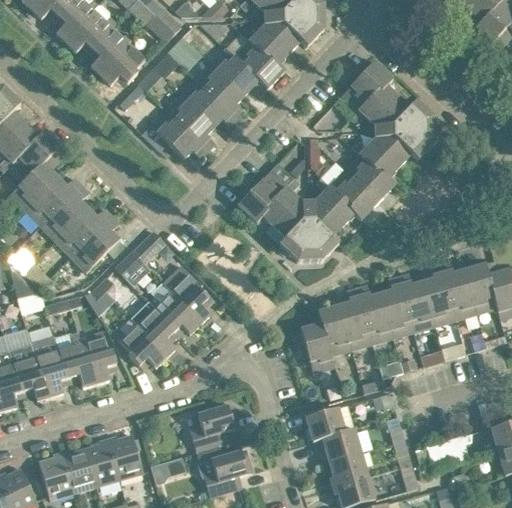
[(35,0),(29,7),(41,18),(50,9),(55,14),(67,0),(35,0)]
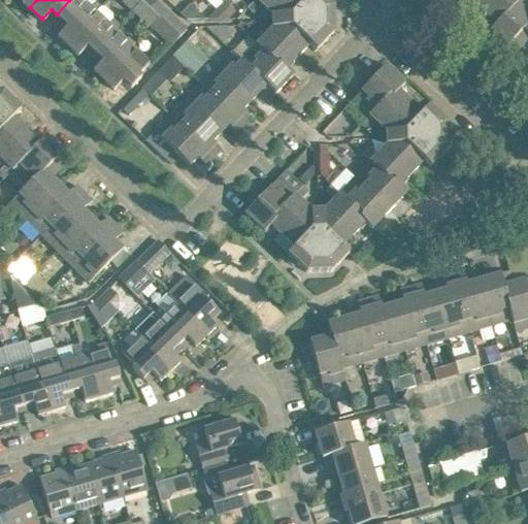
[(69,0),(57,14),(66,24),(57,33),(65,41),(100,4),(96,0),(69,0)]
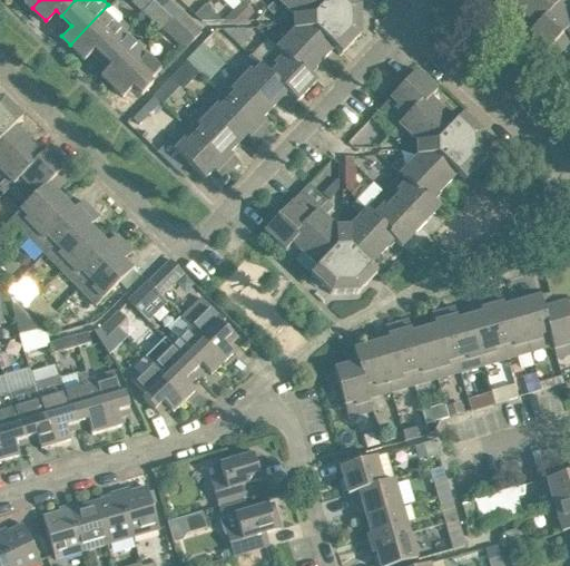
[(200,18),(220,18),(204,0),(194,11),(200,18)]
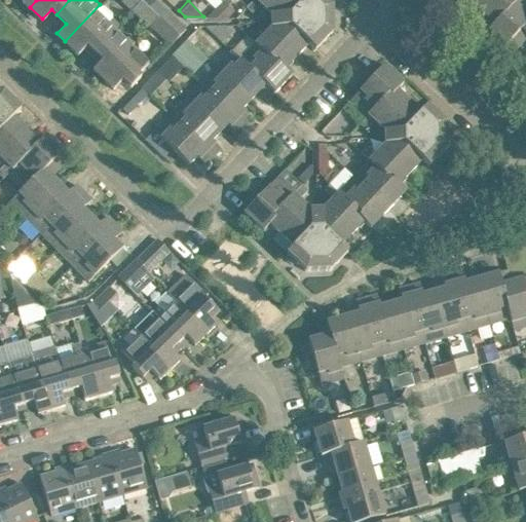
[(221,0),(205,15),(228,15),(235,8),(225,0),(221,0)]
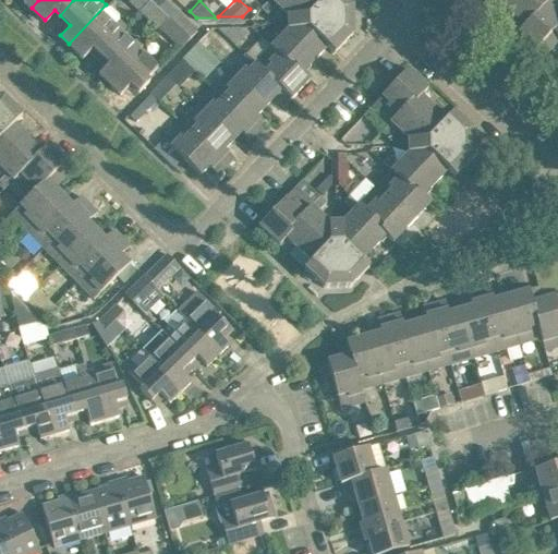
[(264,33),(274,41),(298,64),(304,58),(308,63),(326,44),(334,51),(352,32),(351,4),(347,0),(266,0),(262,5),(267,12),(277,2),(288,12),(288,26),(279,35),(269,26),(264,33)]
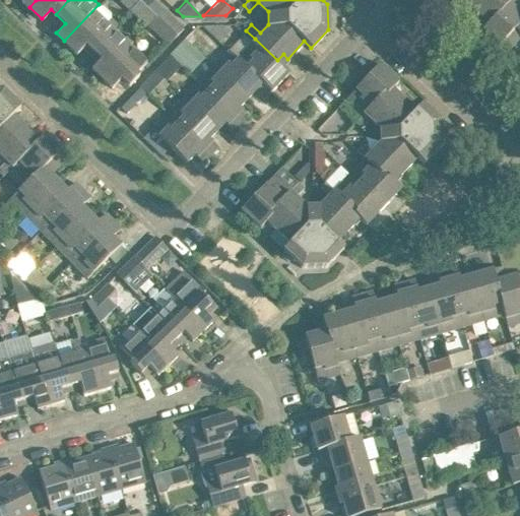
[(488,21),(507,0),(452,0),(455,3),(459,0),(465,0),(488,21)]
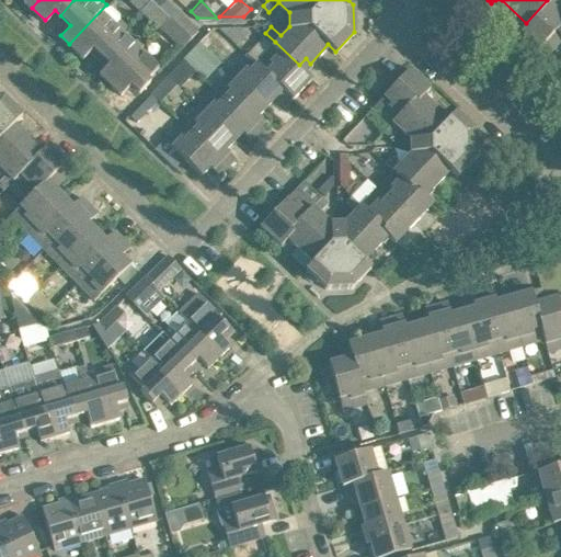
[(546,36),(560,20),(560,0),(547,0),(526,23),(519,30),(546,55),(554,44),(546,36)]
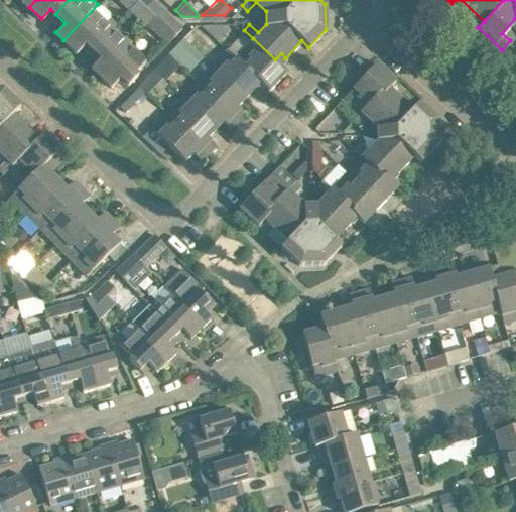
[(103,4),(98,4),(63,40),(76,51),(85,42),(91,47),(111,25),(116,20),(110,15),(110,10),(103,4)]
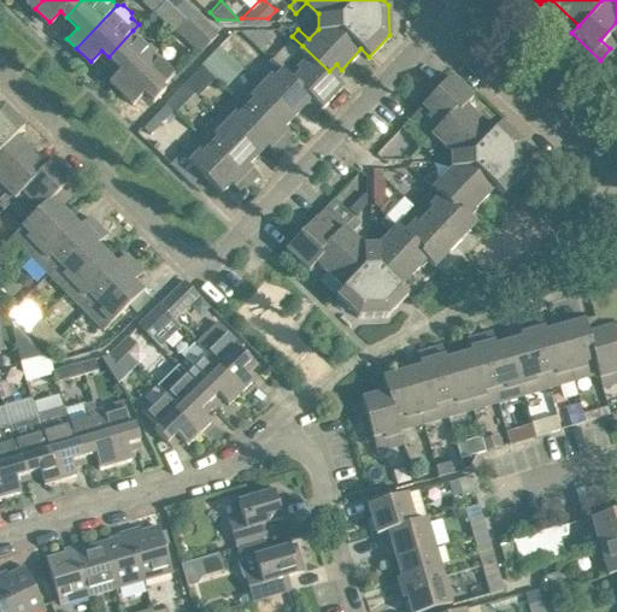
[(184,18),(209,40),(218,30),(193,7),(184,18)]
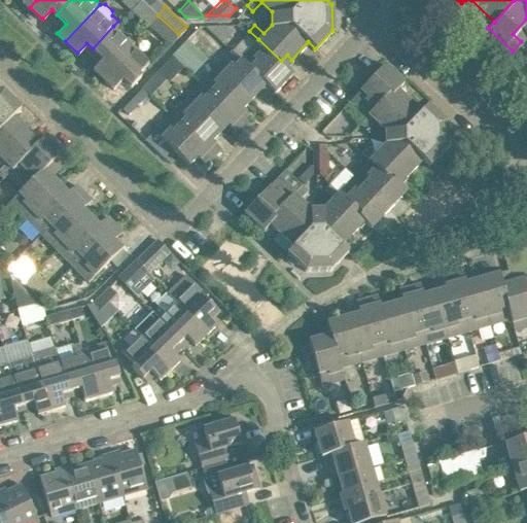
[(526,19),(513,34),(521,41),(526,35),(526,19)]
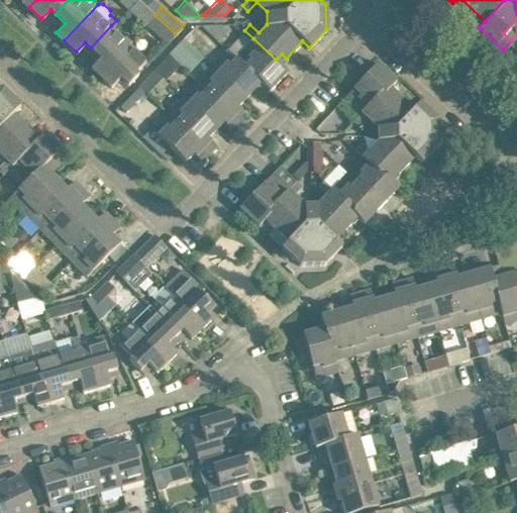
[(204,25),(220,40),(230,30),(223,24),(204,25)]
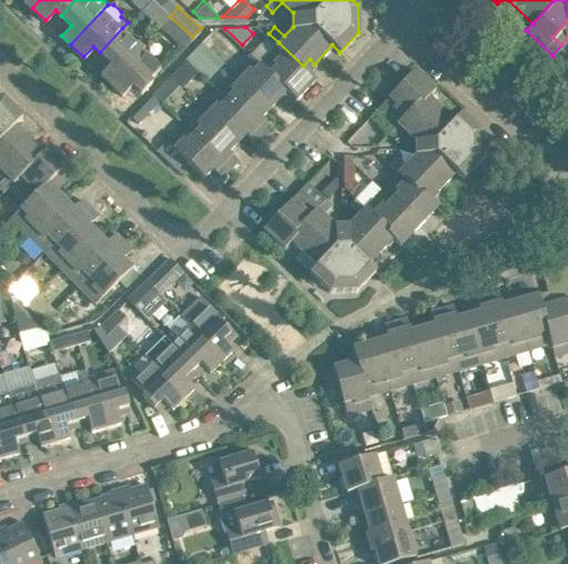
[(135,40),(122,28),(100,52),(110,62),(100,73),(109,81),(142,46),(146,41),(140,34),(135,40)]
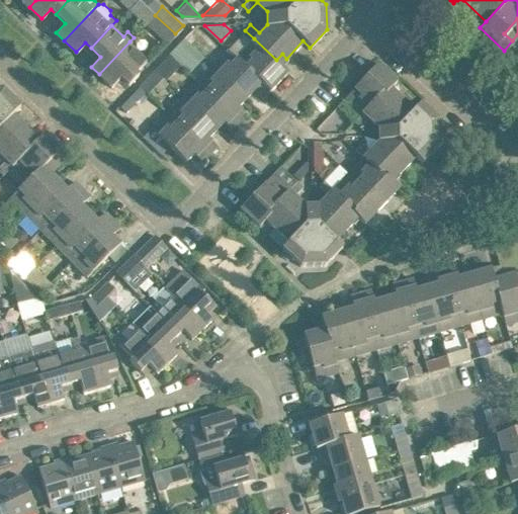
[(183,36),(191,45),(192,44),(197,49),(204,41),(198,36),(199,35),(191,27),(183,36)]
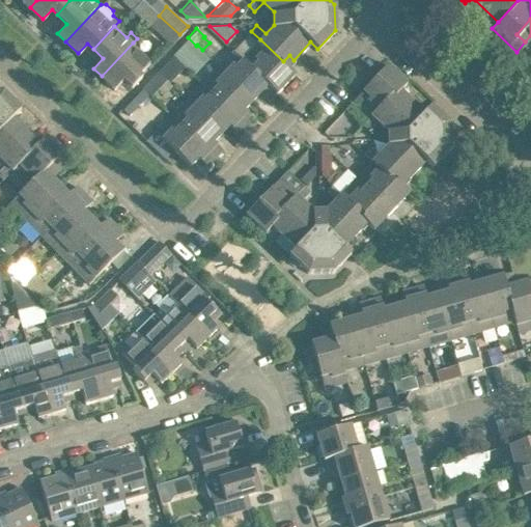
[(188,37),(172,53),(180,61),(196,46),(188,37)]
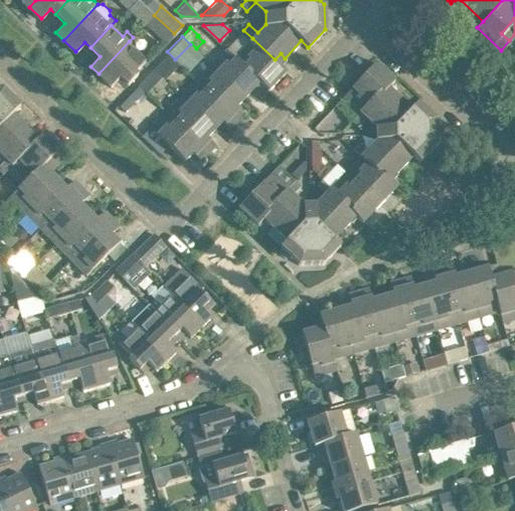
[(286,69),(275,59),(252,38),(235,56),(269,88),(286,69)]
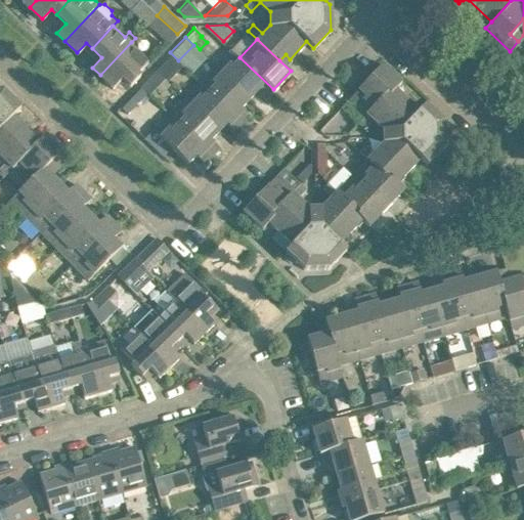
[(131,42),(100,75),(113,87),(122,77),(130,84),(139,74),(137,72),(153,54),(146,49),(142,53),(131,42)]
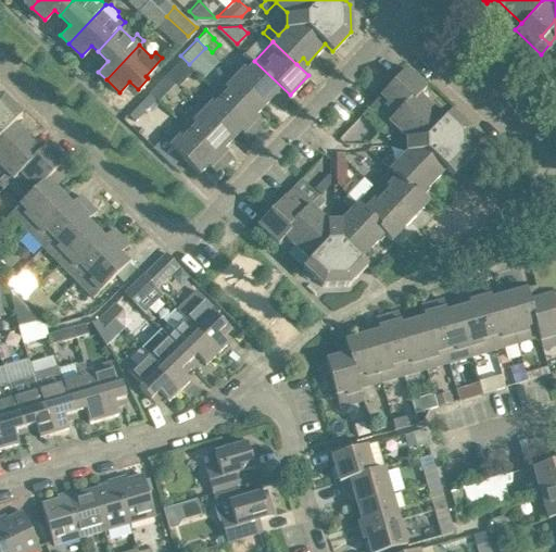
[(290,95),(254,61),(244,51),(228,69),(264,103),(273,95),(281,103),(290,95)]
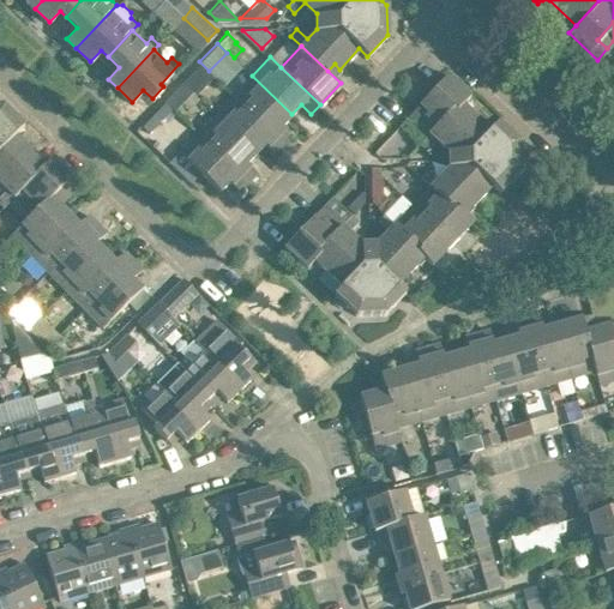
[(196,66),(182,80),(197,94),(210,80),(196,66)]
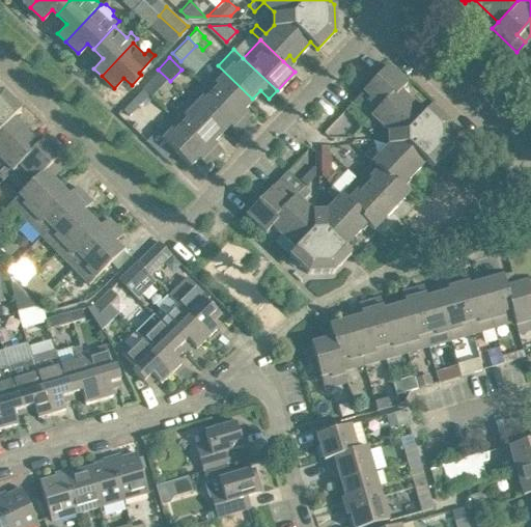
[(362,122),(364,126),(396,92),(400,88),(407,82),(387,63),(355,98),(371,113),(362,122)]
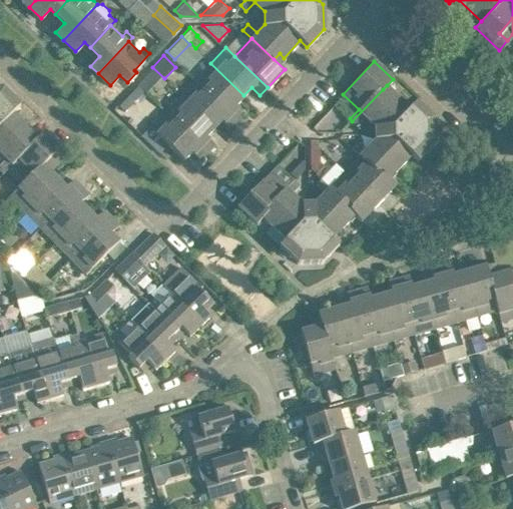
[(235,103),(243,95),(210,63),(195,79),(237,119),(244,111),(235,103)]
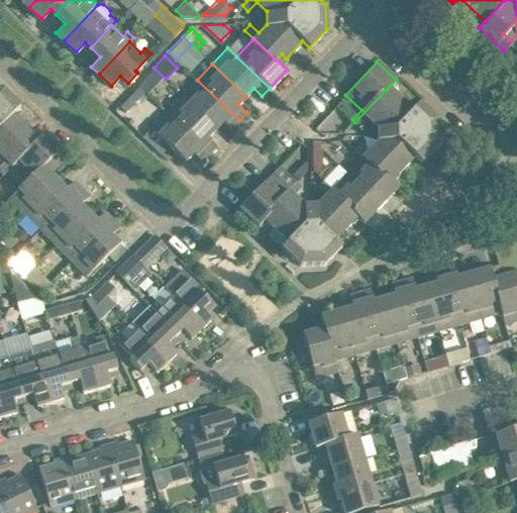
[(197,80),(182,96),(215,127),(223,119),(231,128),(239,120),(197,80)]
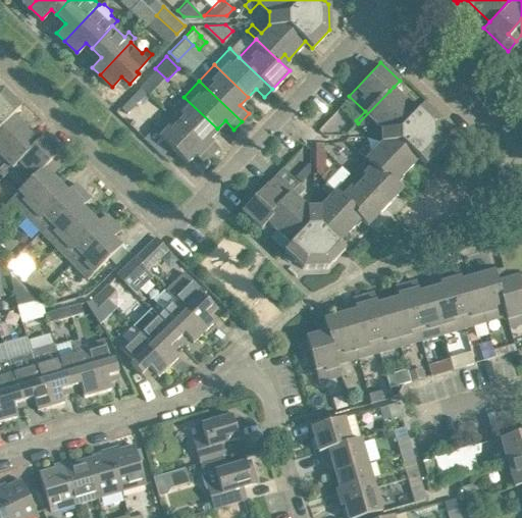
[(140,86),(120,106),(126,112),(146,92),(140,86)]
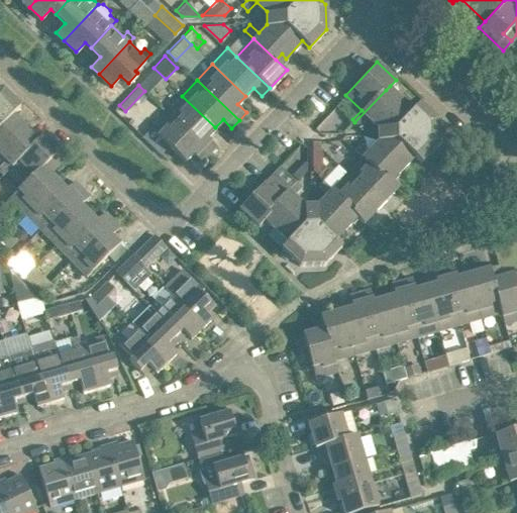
[(0,171),(2,174),(11,164),(37,137),(13,112),(19,106),(2,88),(0,87),(0,152),(6,159),(0,164),(0,171)]
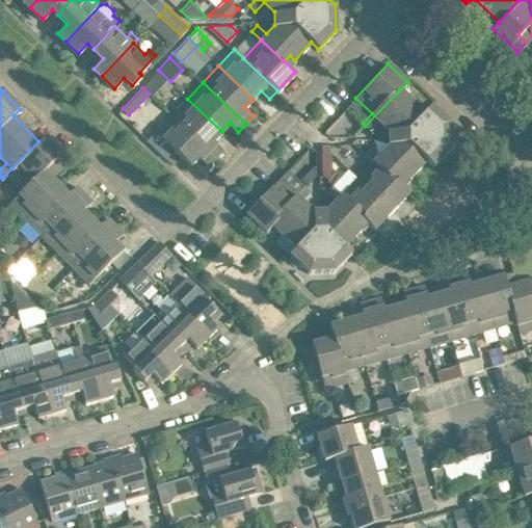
[(404,174),(408,178),(426,159),(432,166),(450,148),(450,122),(441,113),(431,104),(424,111),(406,95),(402,99),(397,93),(365,126),(369,129),(378,121),(389,130),(389,142),(375,157),(399,179),(404,174)]
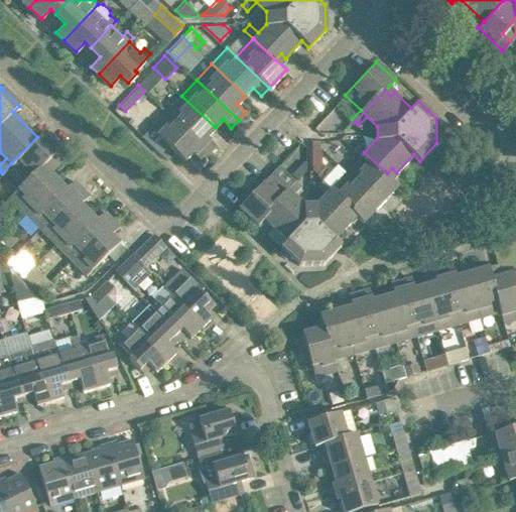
[(181,96),(166,111),(209,151),(216,144),(208,135),(215,127),(181,96)]
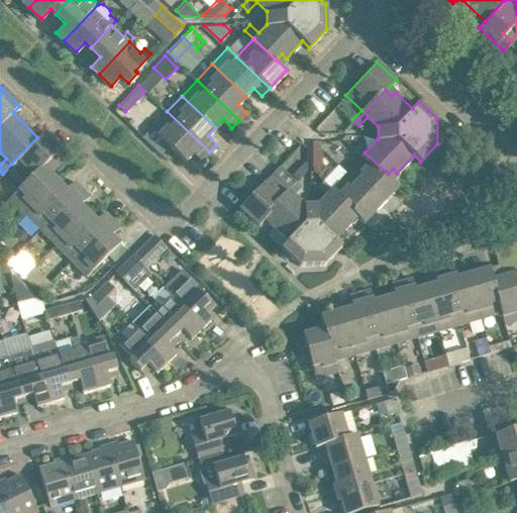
[(202,160),(209,151),(167,111),(165,113),(151,127),(185,160),(193,151),(202,160)]
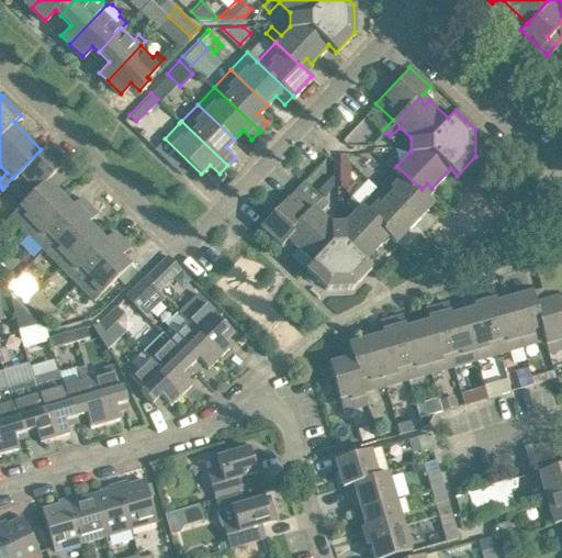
[(74,168),(65,159),(48,142),(41,149),(12,178),(29,194),(55,168),(64,177),(74,168)]
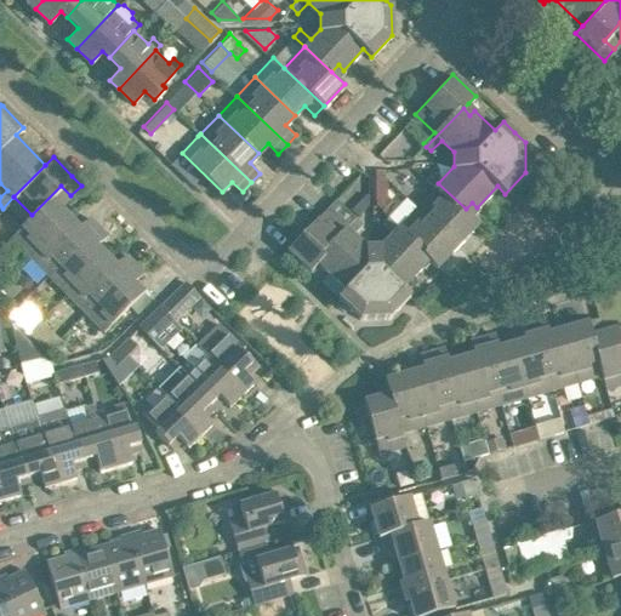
[(375,166),(376,201),(386,209),(385,175),(375,166)]
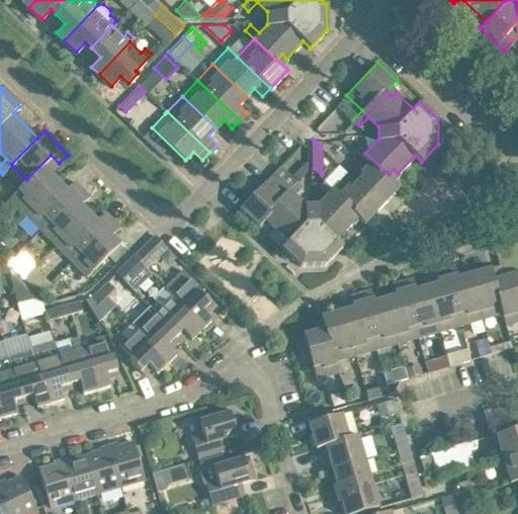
[(365,153),(348,171),(381,203),(400,185),(389,174),(365,153)]
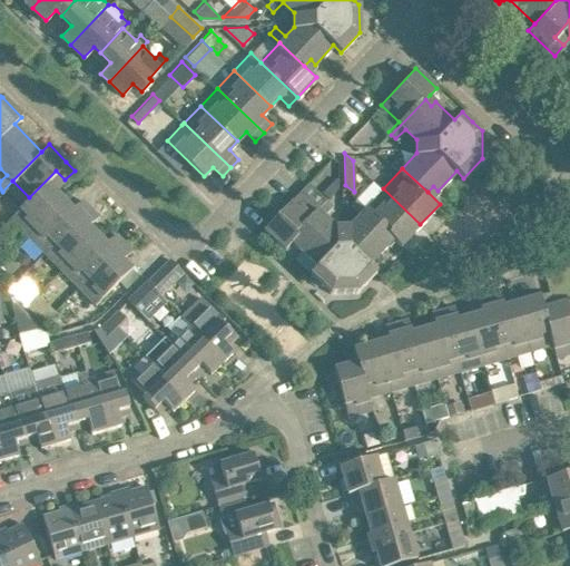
[(10,216),(27,234),(64,197),(56,188),(65,179),(56,171),(29,197),(10,216)]
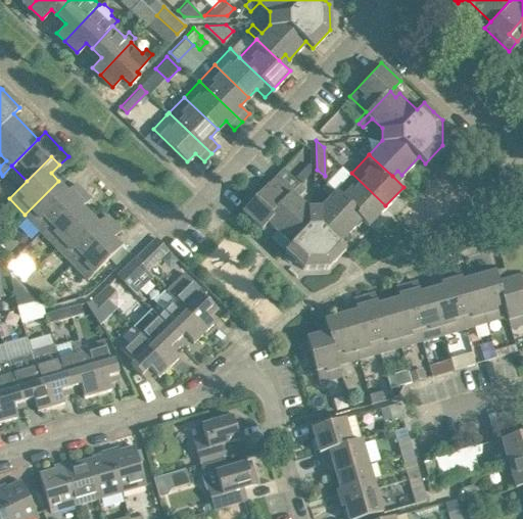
[(368,224),(385,205),(351,173),(333,191),(357,214),(368,224)]
